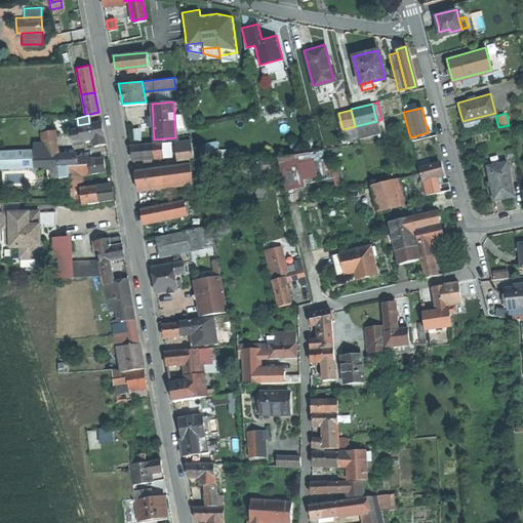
[(81,138),(92,136),(103,134),(102,127),(101,121),(89,123),(78,125),(79,128),(81,138)]
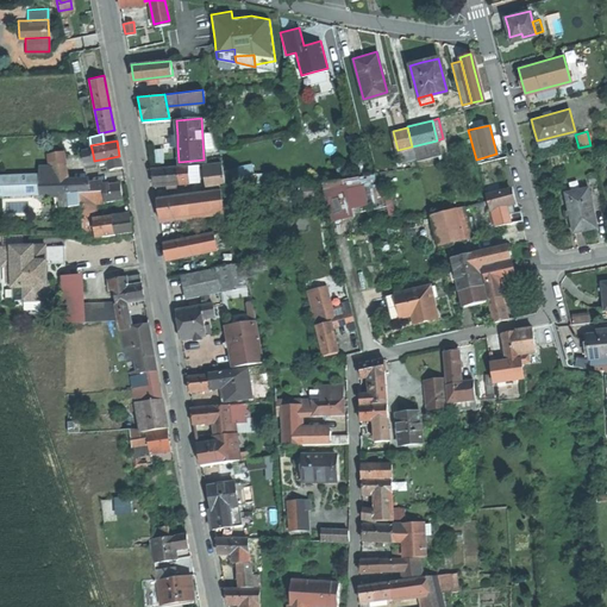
[(437,141),(412,146),(414,157),(415,158),(439,152),(437,141)]
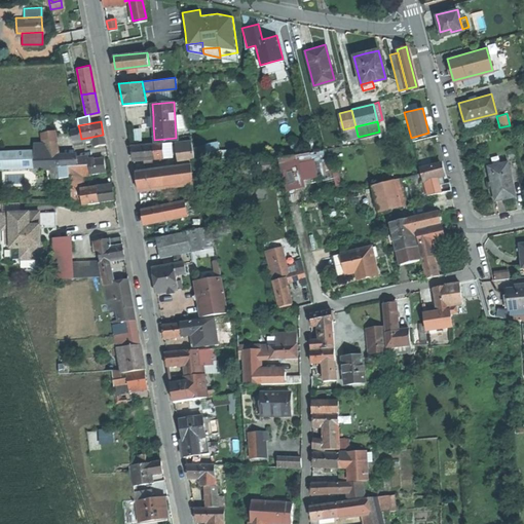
[(356,126),(343,129),(341,129),(344,139),(358,136),(356,126)]
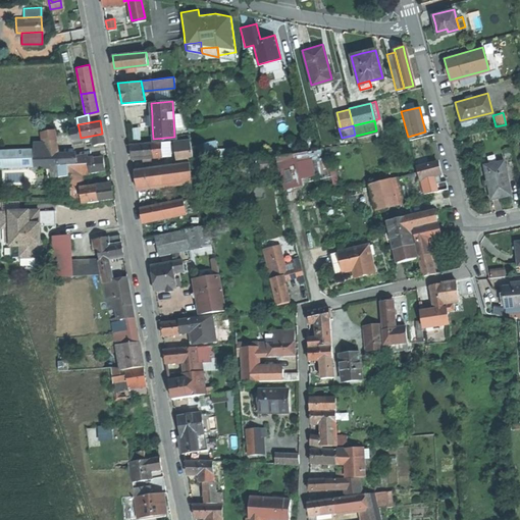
[(138,126),(131,126),(132,140),(139,139),(138,126)]
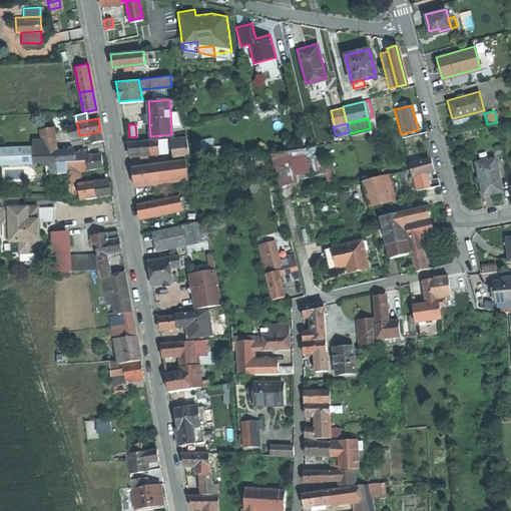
[(71,137),(79,135),(77,125),(71,126),(69,127),(71,137)]
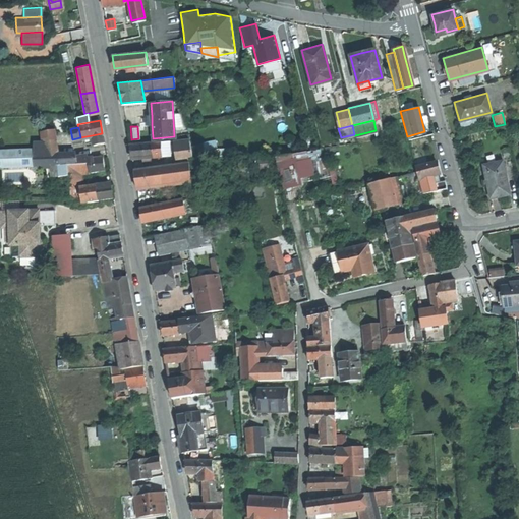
[(41,130),(43,140),(55,138),(53,128),(41,130)]
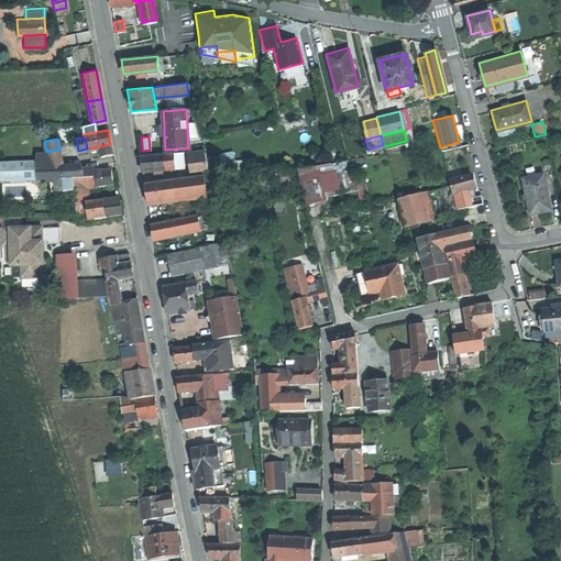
[(100,154),(112,152),(110,144),(99,146),(100,154)]
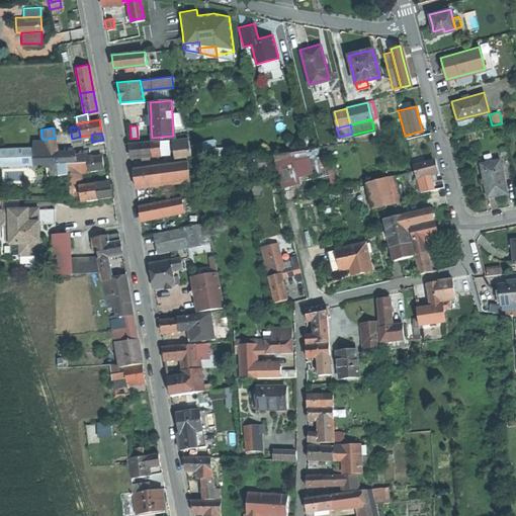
[(184,137),(171,139),(174,161),(187,160),(184,137)]
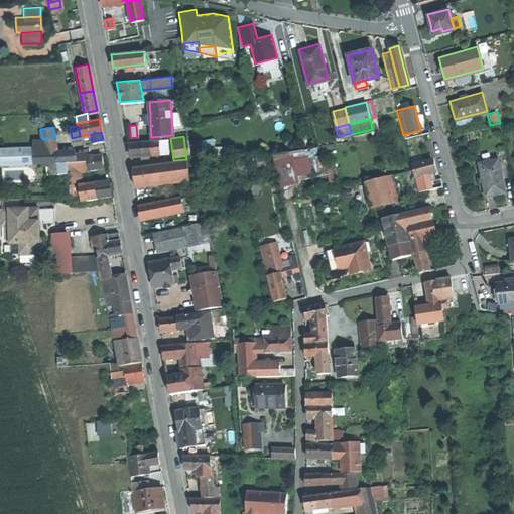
[(70,195),(80,195),(78,183),(87,183),(86,169),(88,169),(86,160),(88,160),(87,156),(86,152),(75,153),(74,150),(56,151),(54,137),(42,139),(32,140),(33,147),(33,162),(36,162),(55,161),(59,161),(66,161),(67,173),(70,195)]
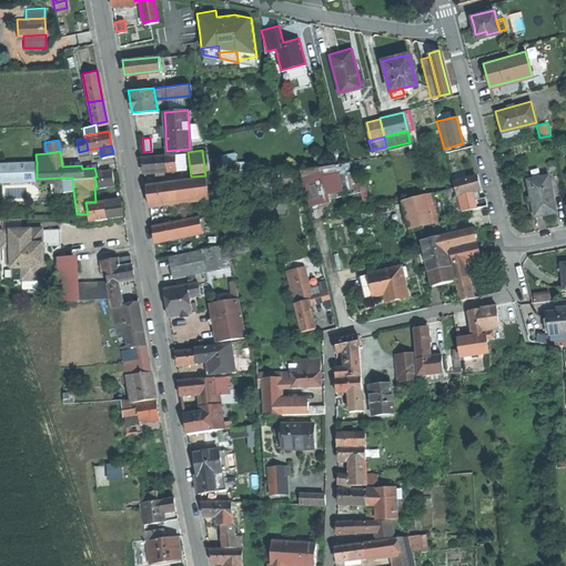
[(175,170),(185,170),(183,152),(173,153),(175,170)]
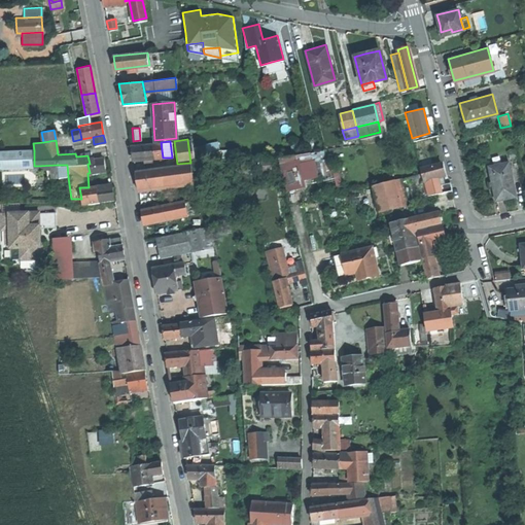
[(154,159),(163,158),(161,142),(152,143),(154,159)]
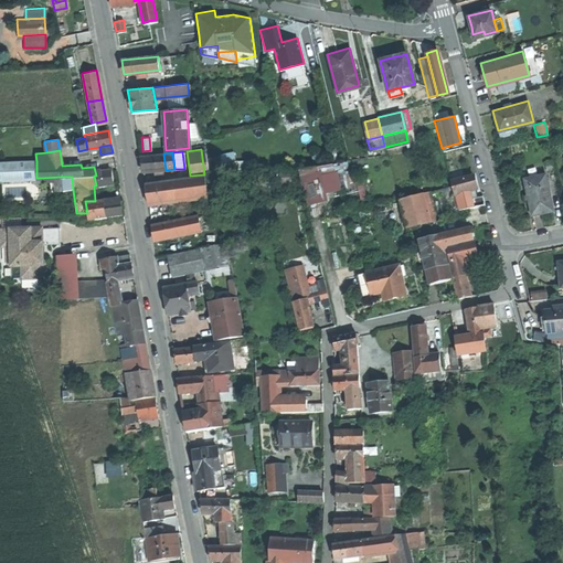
[(141,165),(142,171),(166,170),(163,153),(140,155),(141,165)]
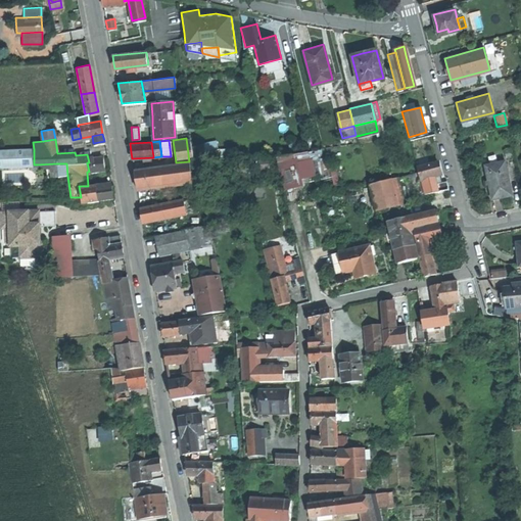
[(1,167),(34,164),(34,149),(1,150),(1,167)]
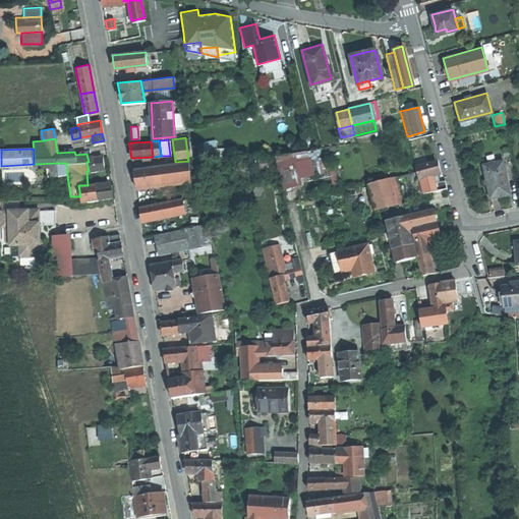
[(275,156),(276,162),(293,158),(294,161),(307,158),(305,150),(275,156)]
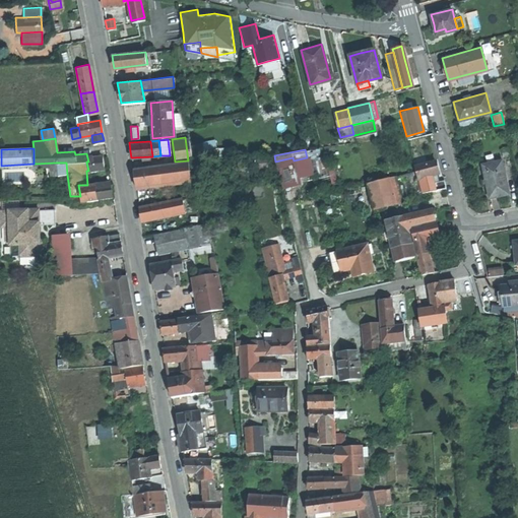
[(102,154),(87,157),(88,162),(86,162),(88,171),(104,169),(103,162),(102,154)]
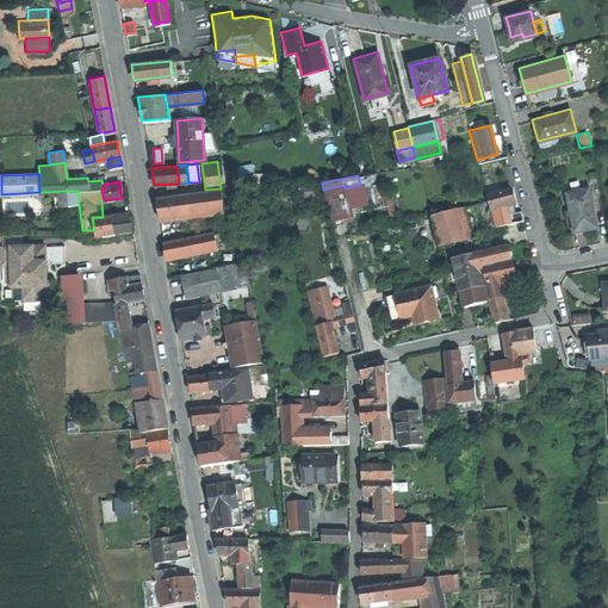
[(343,185),(323,190),(329,218),(349,215),(348,209),(367,204),(363,184),(360,185),(345,188),(343,185)]
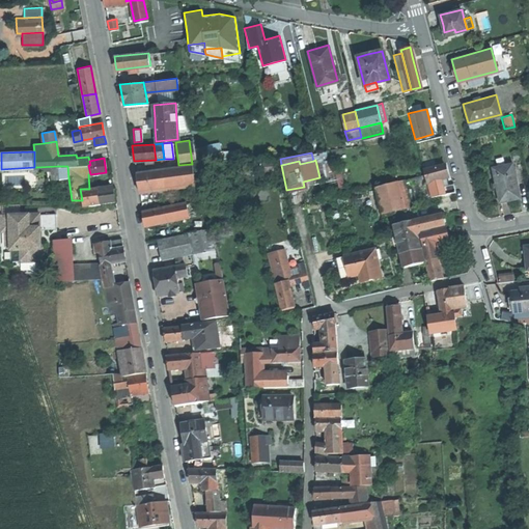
[(511,163),(492,167),(495,185),(498,202),(508,200),(507,196),(518,194),(511,163)]
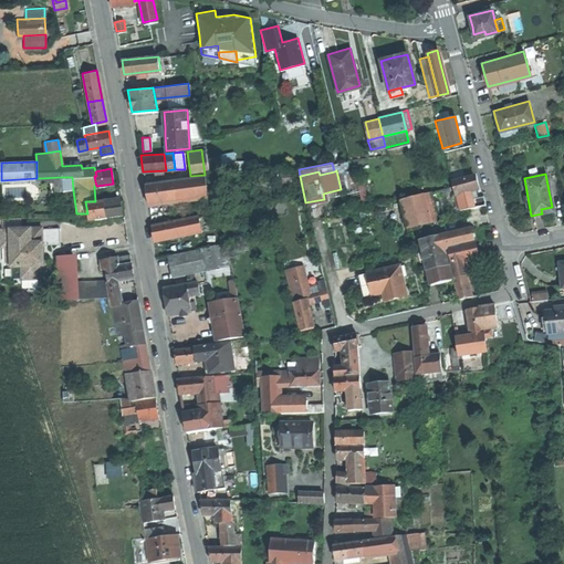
[(207,195),(204,175),(145,184),(146,191),(148,204),(207,195)]
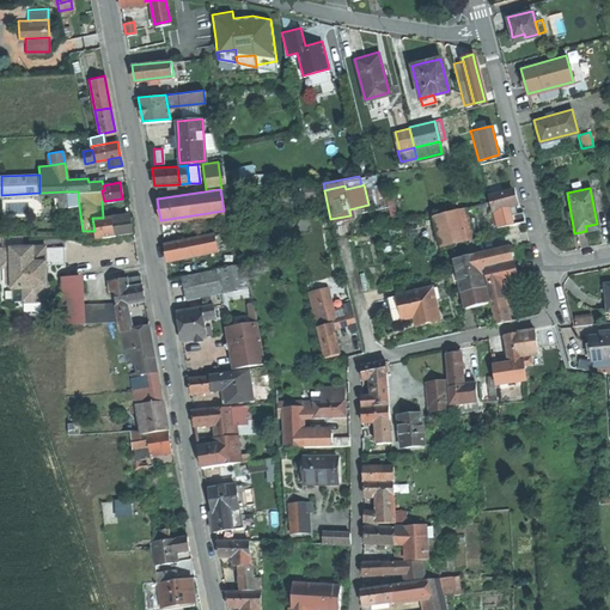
[(492,208),(507,205),(514,202),(513,196),(512,189),(488,195),(490,208),(492,208)]
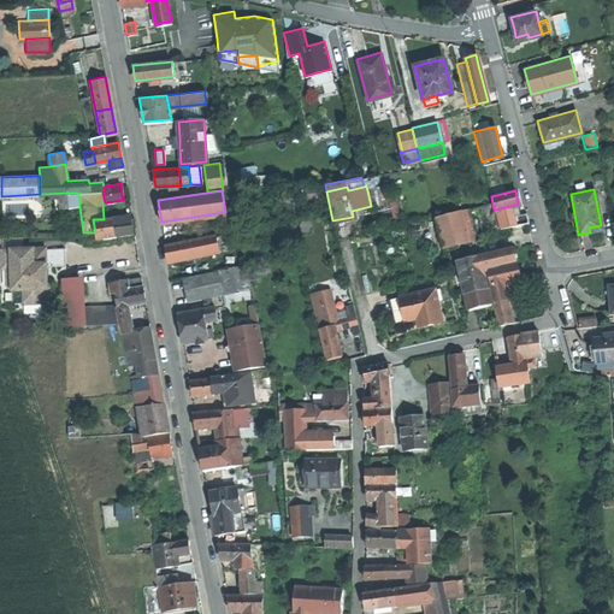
[(53,208),(66,207),(66,193),(43,194),(43,196),(53,196),(53,208)]
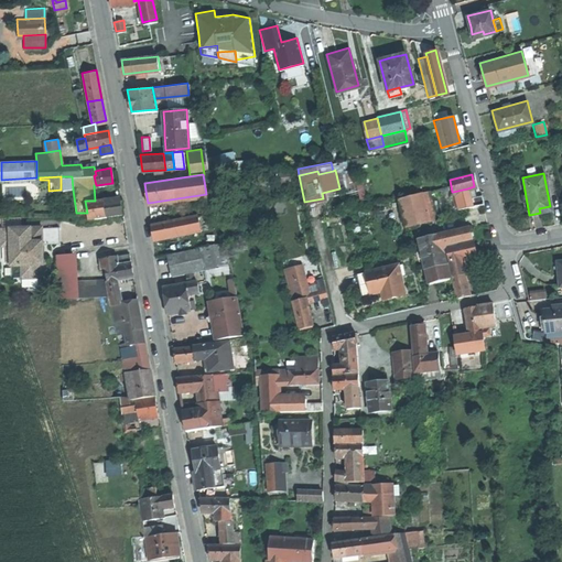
[(358,200),(365,197),(359,176),(353,177),(358,200)]
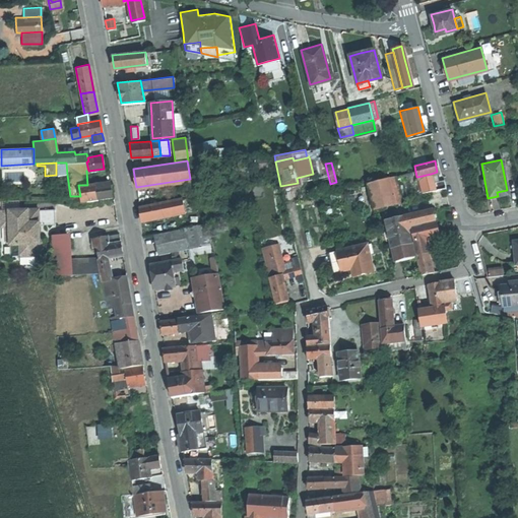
[(422,193),(435,190),(433,182),(431,174),(417,177),(422,193)]
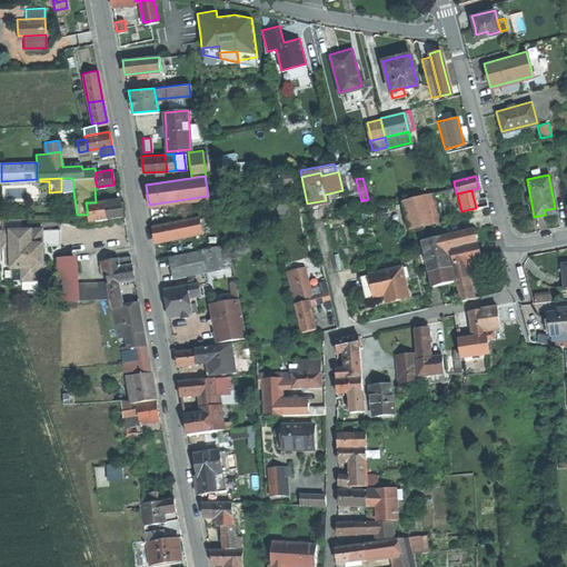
[(401,199),(409,228),(439,220),(433,191),(401,199)]
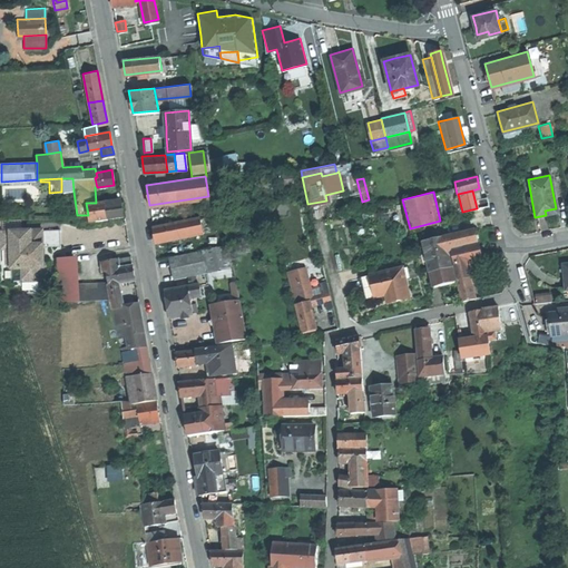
[(475,199),(477,208),(488,205),(486,197),(475,199)]
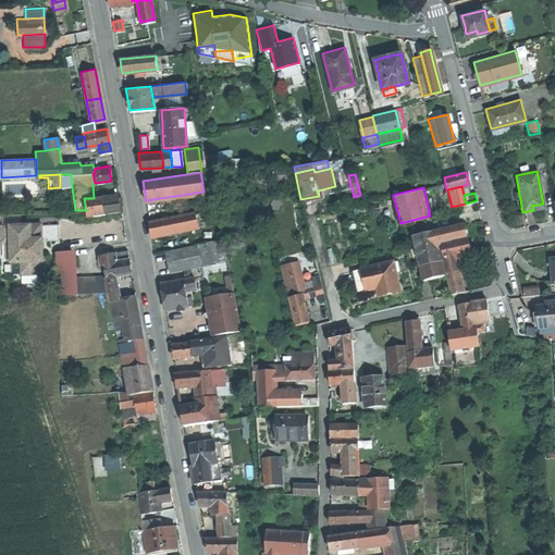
[(105,213),(105,212),(102,198),(102,197),(101,195),(99,195),(96,195),(97,198),(94,198),(84,198),(86,210),(86,216),(105,213)]
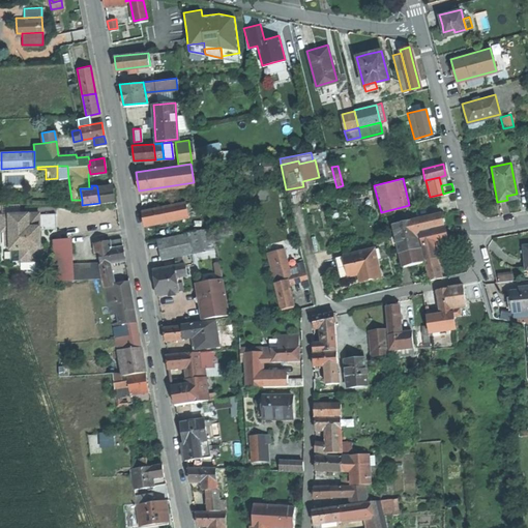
[(99,202),(115,200),(114,194),(113,186),(104,188),(97,188),(99,202)]
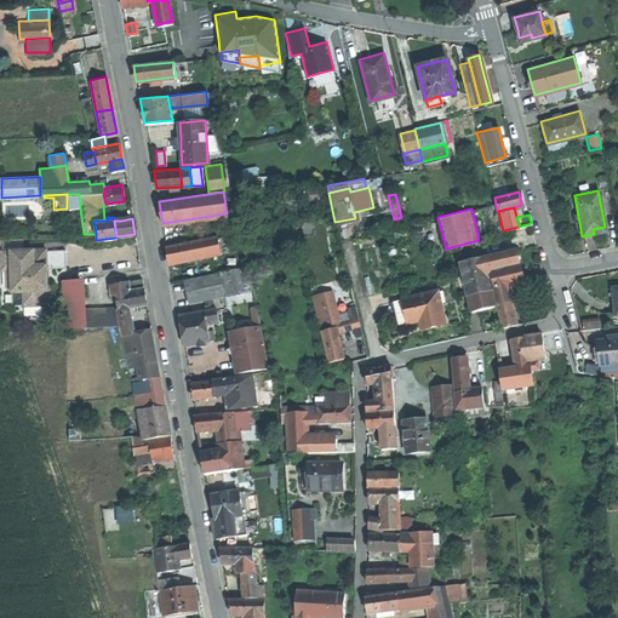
[(207,239),(210,255),(221,252),(217,236),(207,239)]
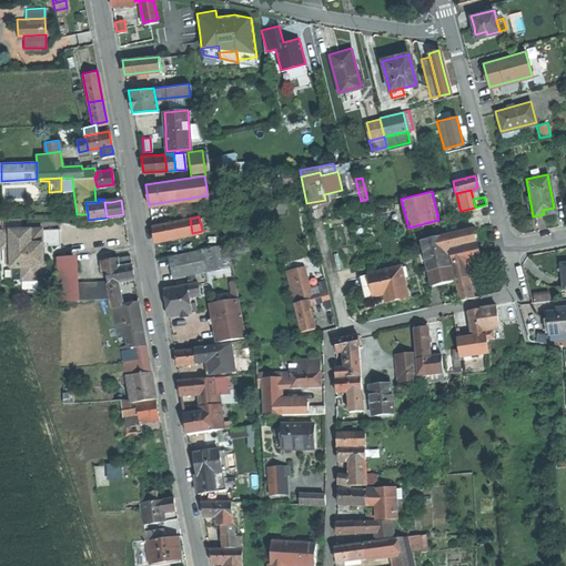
[(152,226),(154,240),(192,233),(190,219),(152,226)]
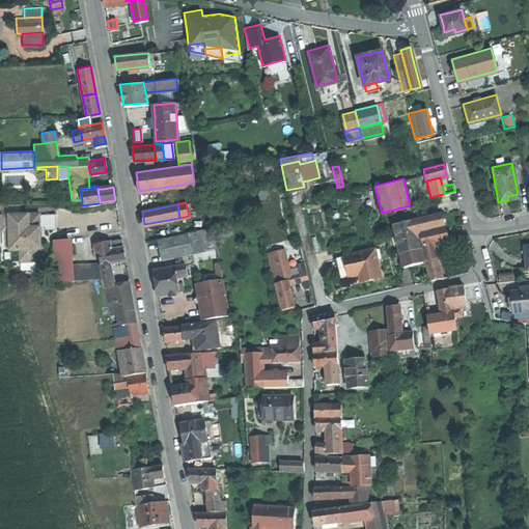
[(54,212),(38,213),(38,228),(55,228),(54,220),(54,212)]
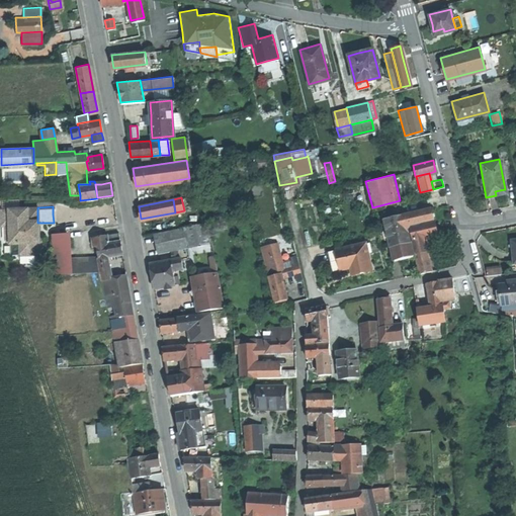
[(37,207),(0,208),(1,225),(5,224),(5,239),(9,243),(17,243),(18,254),(35,253),(34,242),(38,242),(37,223),(37,207)]
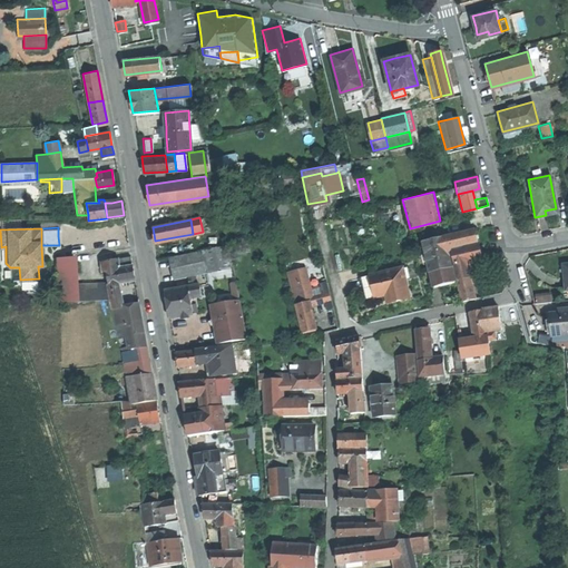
[(447,250),(448,248),(477,242),(473,228),(443,236),(447,250)]
